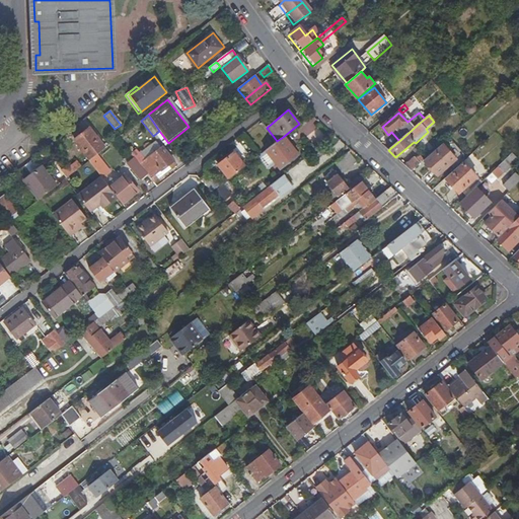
[(74,140),(89,160),(94,156),(104,149),(88,129),(74,140)]
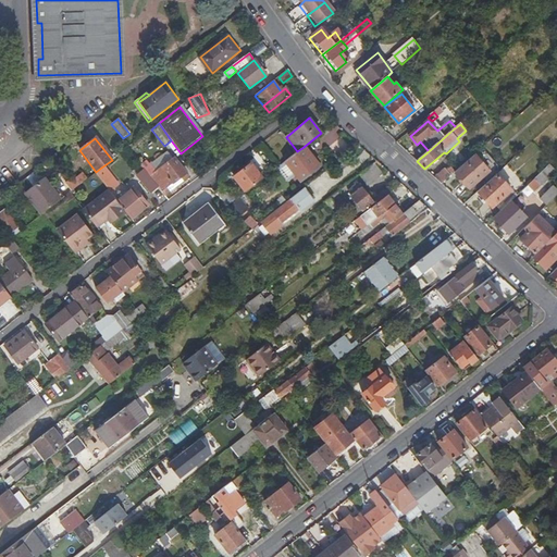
[(319,166),(304,147),(297,151),(294,155),(285,161),(297,175),(301,182),(321,166),(320,166),(319,166)]
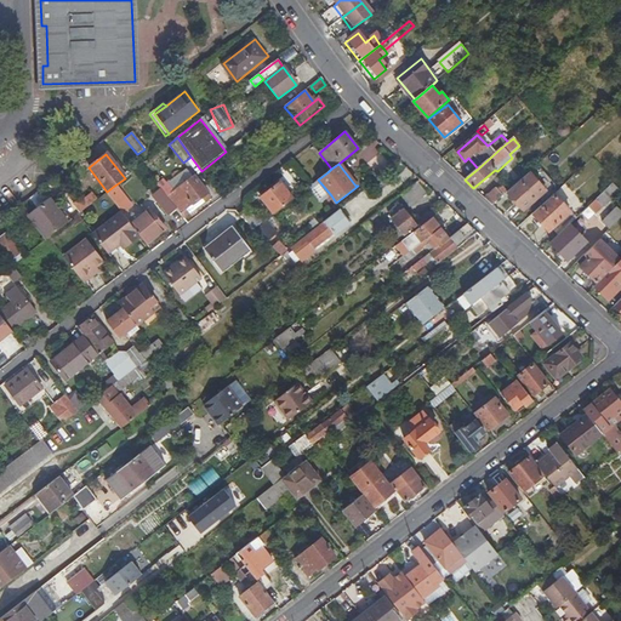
[(529,172),(507,193),(523,210),(546,191),(529,172)]
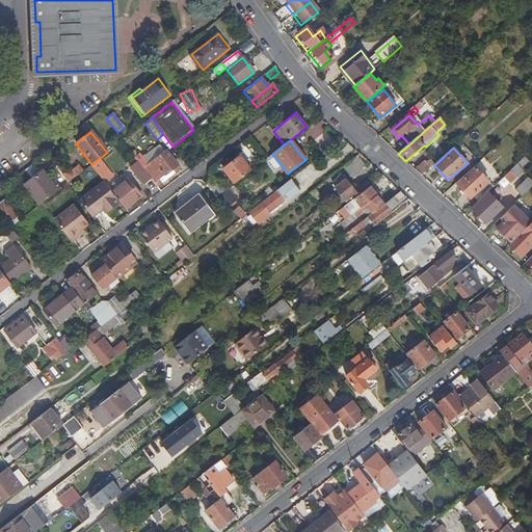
[(134,159),(139,165),(143,170),(143,169),(157,187),(180,169),(166,152),(149,165),(140,154),(134,159)]
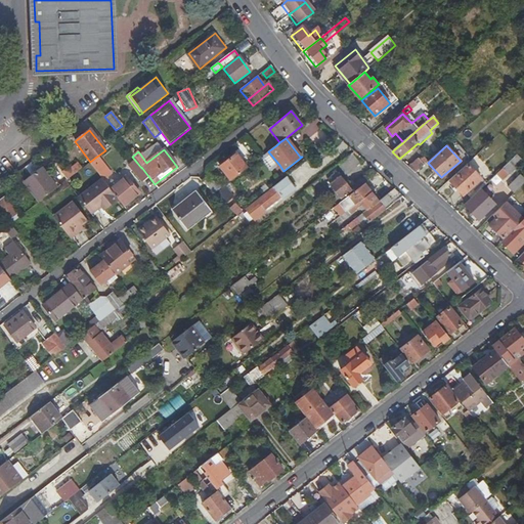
[(279,165),(268,151),(263,156),(261,158),(271,171),(279,165)]
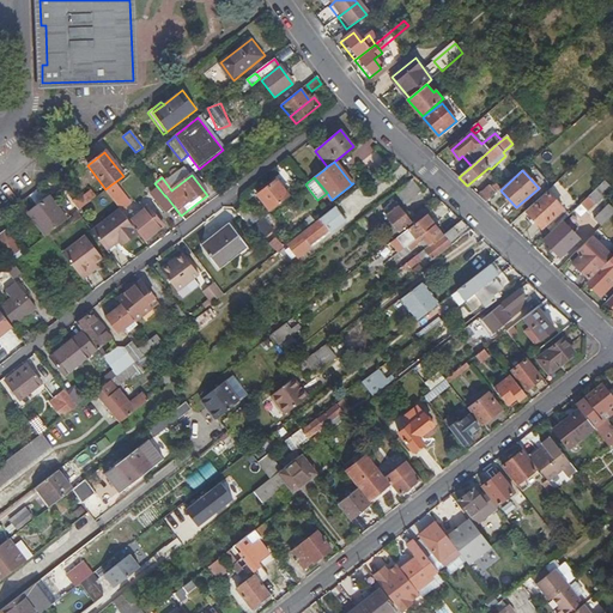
[(271,211),(290,196),(277,180),(258,194),(271,211)]
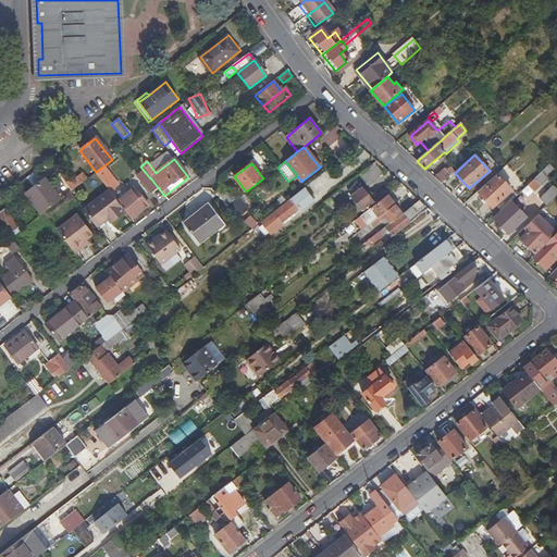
[(548,165),(522,192),(528,198),(556,174),(548,165)]
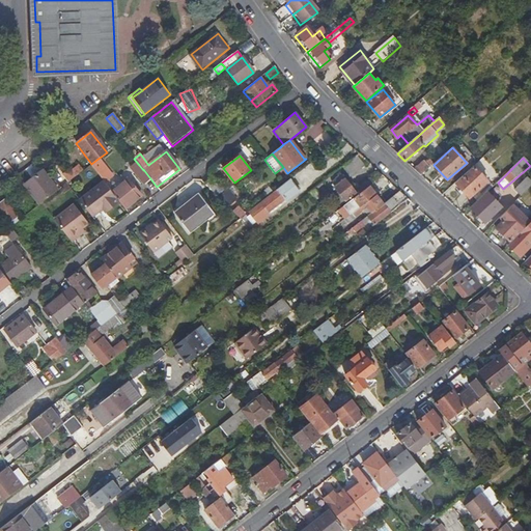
[(91,164),(90,165),(103,182),(104,184),(111,178),(96,160),(91,164)]
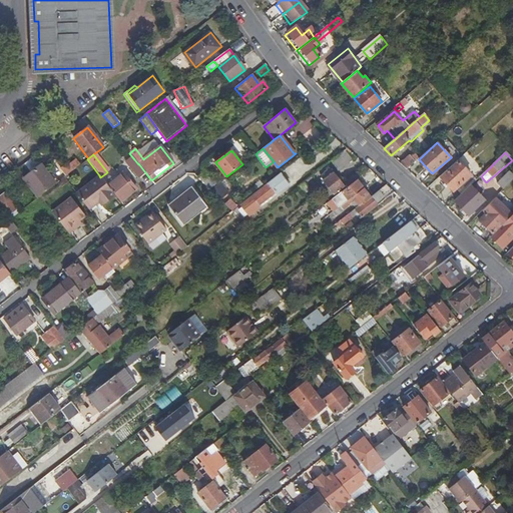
[(407,170),(416,161),(410,155),(400,164),(407,170)]
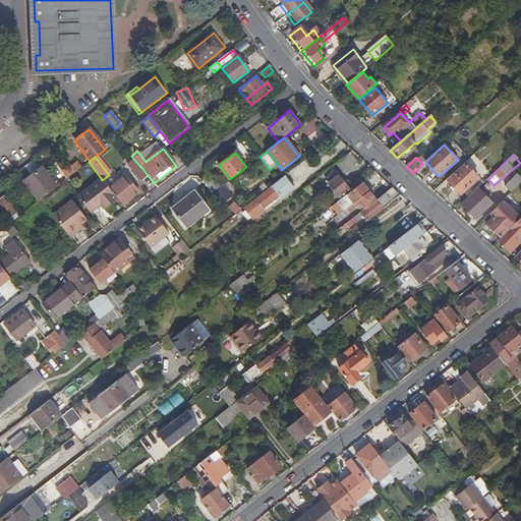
[(141,184),(149,178),(140,167),(136,162),(128,167),(141,184)]
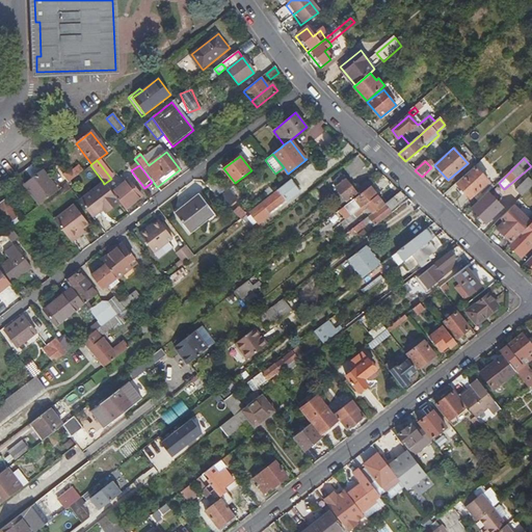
[(488,192),(494,188),(474,166),(456,184),(470,200),(473,196),(478,202),(488,192)]
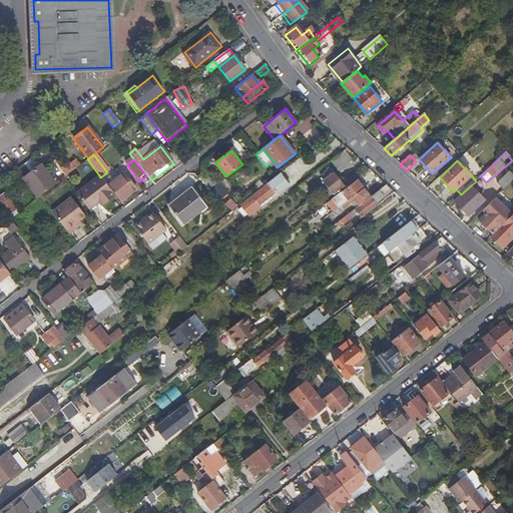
[(62,168),(67,174),(76,167),(71,161),(62,168)]
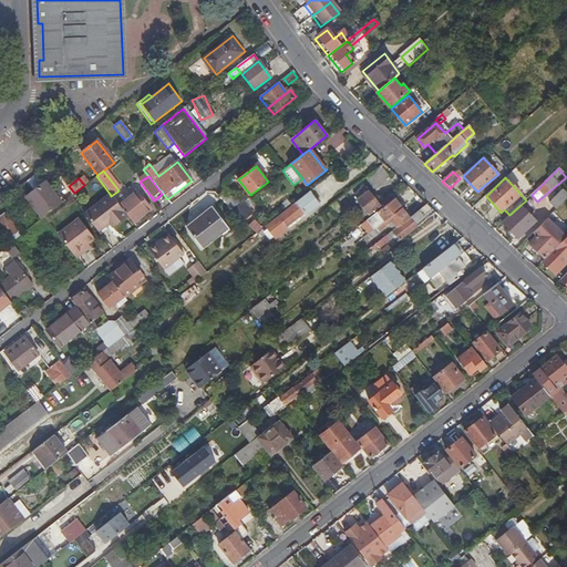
[(41,219),(61,204),(44,182),(24,197),(41,219)]
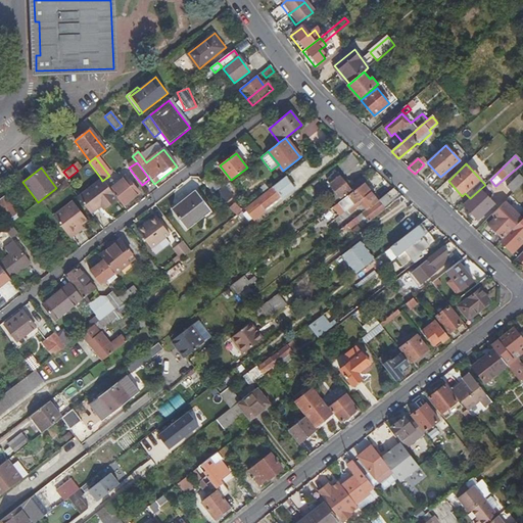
[(350,190),(336,172),(331,176),(332,178),(327,181),(341,198),(350,190)]
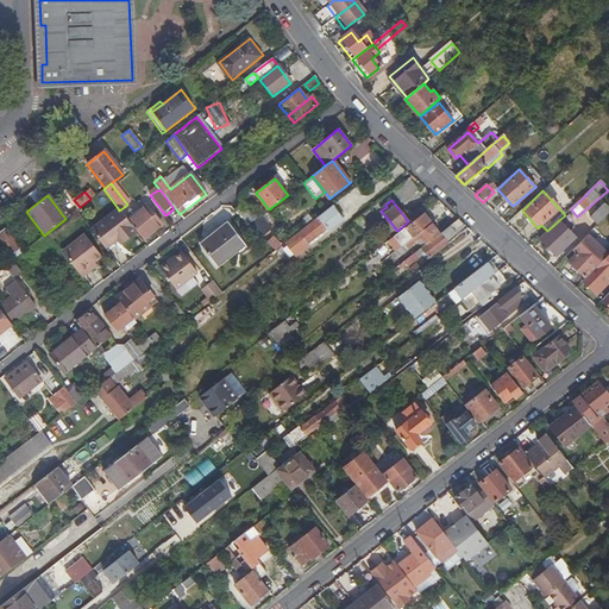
[(61,208),(66,215),(76,207),(70,201),(61,208)]
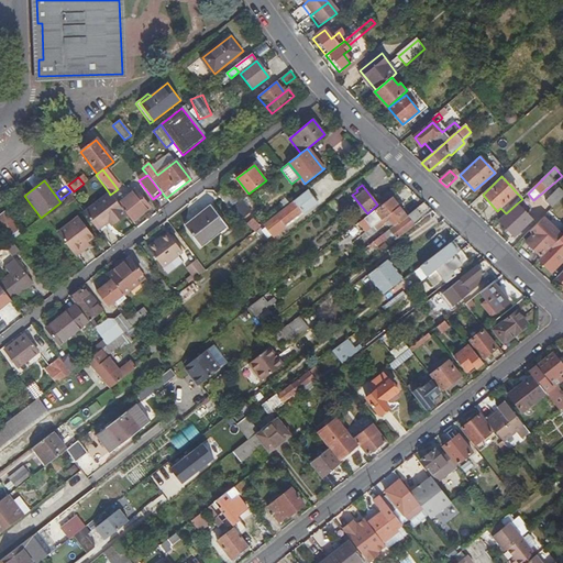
[(552,209),(562,197),(562,195),(554,187),(542,199),(552,209)]
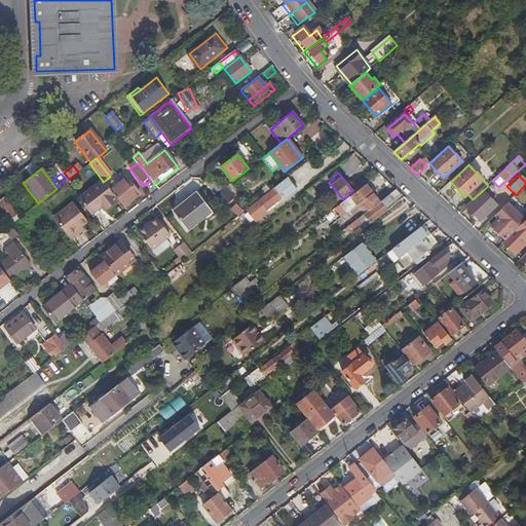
[(208,176),(201,181),(216,194),(219,191),(208,176)]
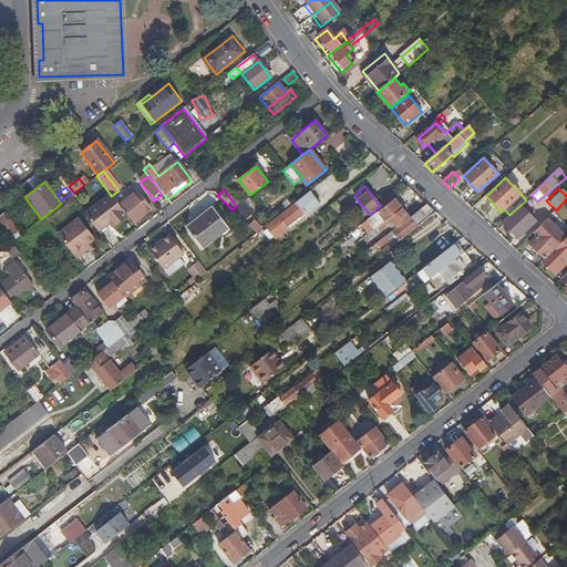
[(126,217),(133,225),(151,210),(135,192),(119,206),(126,217)]
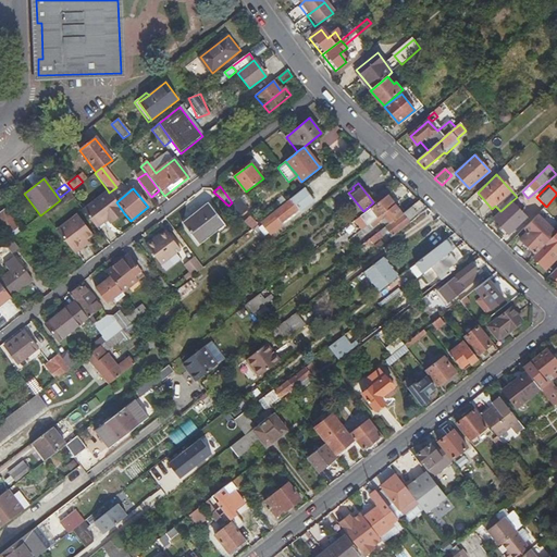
[(314,200),(305,188),(287,201),(288,203),(263,223),(271,234),(294,217),(314,200)]
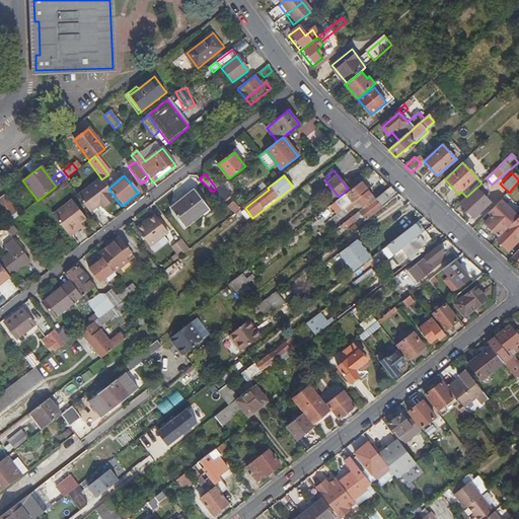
[(98,206),(100,208),(101,210),(116,199),(108,189),(101,179),(100,177),(76,197),(89,213),(98,206)]
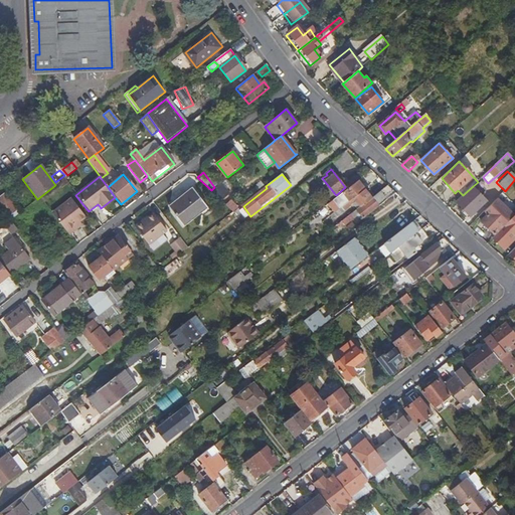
[(181,182),(188,191),(194,186),(188,177),(181,182)]
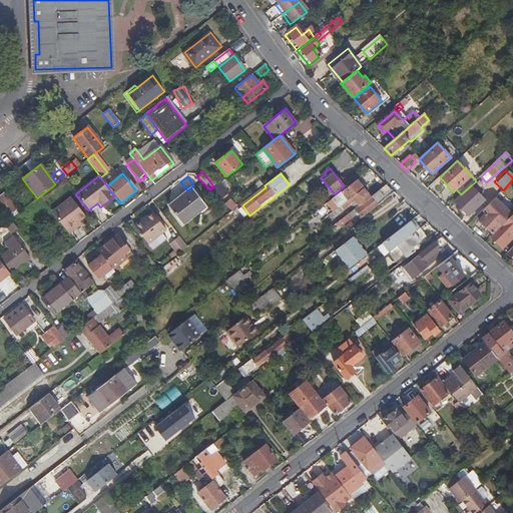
[(310,178),(302,184),(305,188),(313,182),(310,178)]
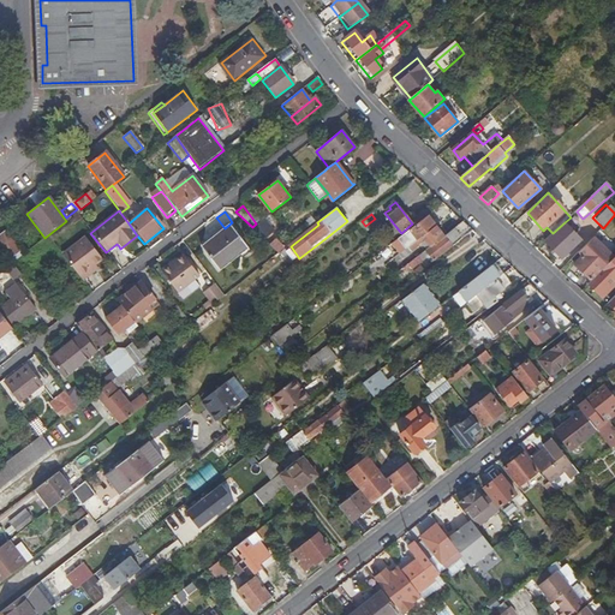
[(436,226),(428,215),(402,236),(389,246),(398,256),(429,232),(436,226)]
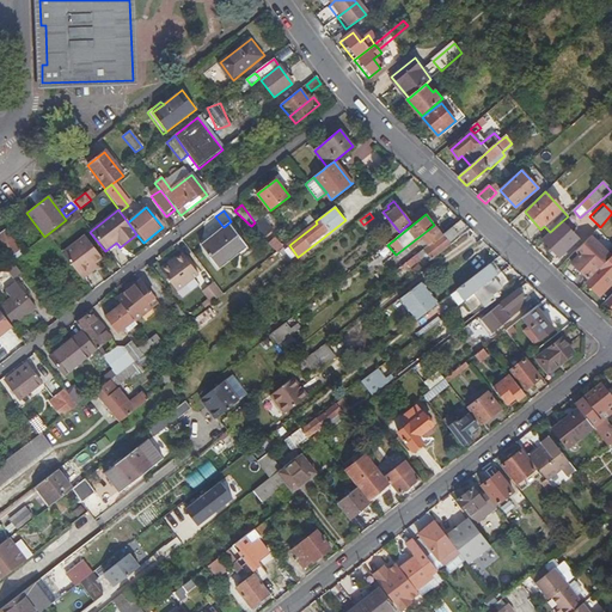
[(264,218),(256,224),(264,236),(273,230),(264,218)]
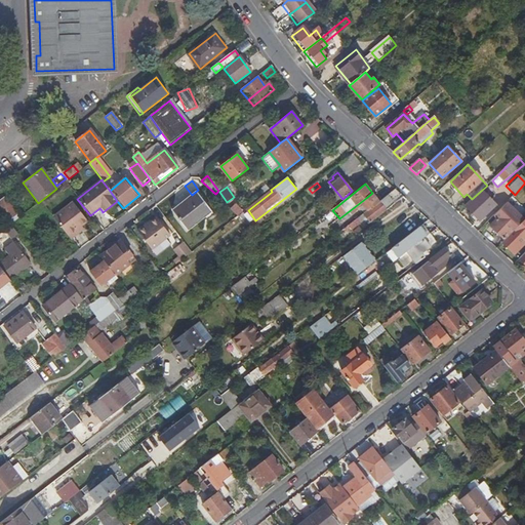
[(393,201),(401,194),(395,189),(388,195),(393,201)]
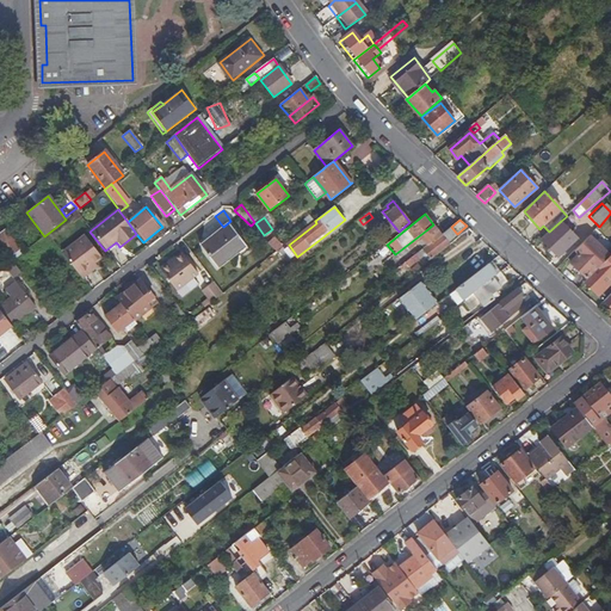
[(549,232),(542,240),(559,257),(578,239),(561,221),(549,232)]
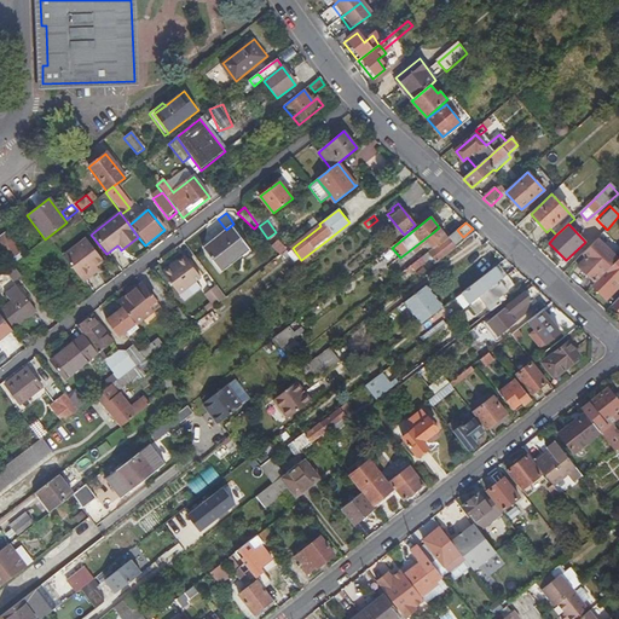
[(232,227),(214,242),(214,241),(208,246),(208,247),(204,249),(220,271),(239,255),(243,260),(253,253),(232,227)]
